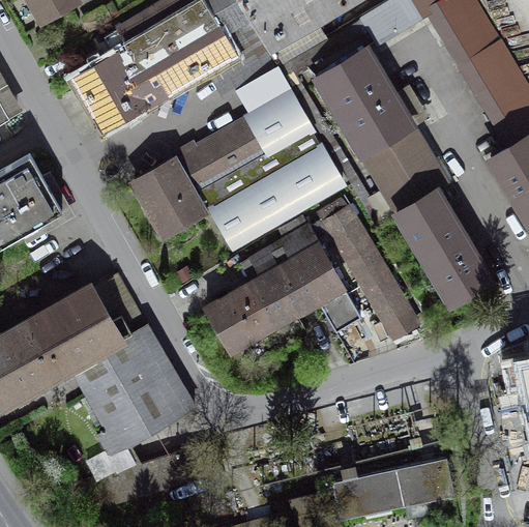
[(23,0),(26,5),(37,24),(78,0),(23,0)]
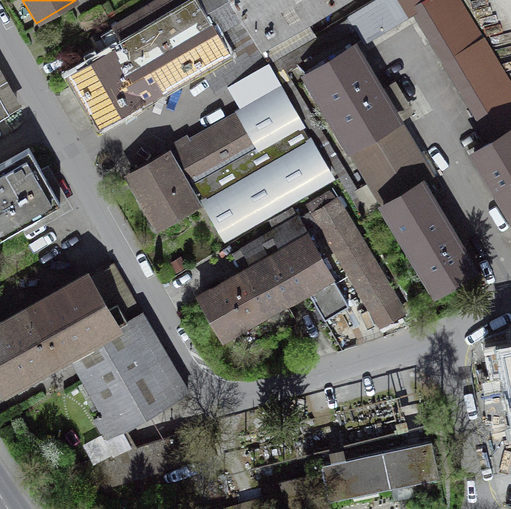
[(230,0),(155,0),(111,26),(120,42),(66,74),(81,100),(97,128),(228,52),(218,33),(242,19),(230,0)]
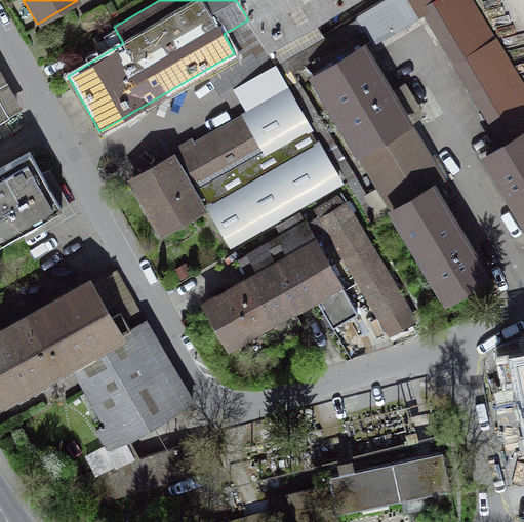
[(445,181),(367,48),(399,29),(425,14),(421,8),(433,2),(432,0),(388,0),(323,38),(275,66),(345,185),(349,183),(374,225),(392,214),(389,208),(434,182),(436,186),(445,181)]
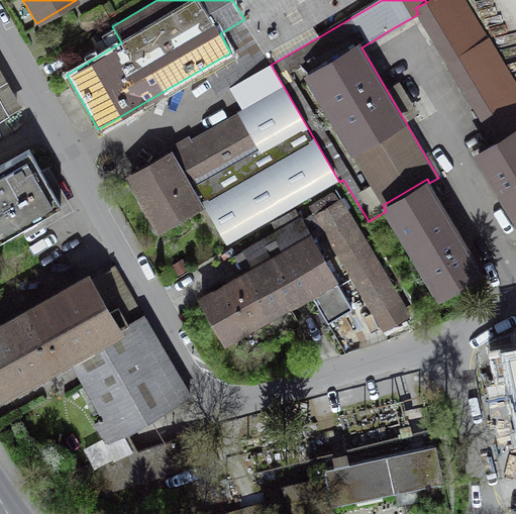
[(515,82),(469,0),(429,0),(426,2),(415,8),(418,14),(492,141),(474,152),(515,224),(515,82)]
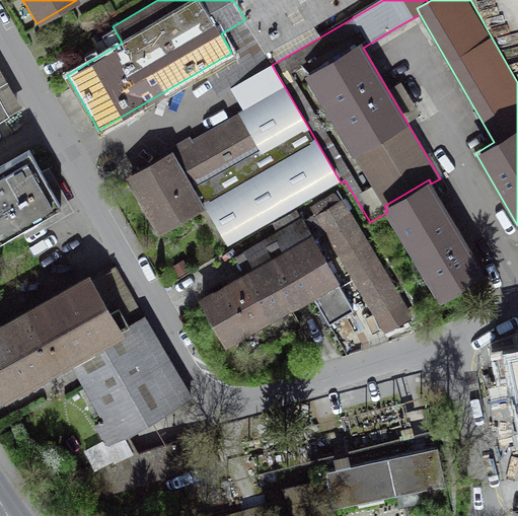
[(171,151),(126,176),(142,205),(159,234),(204,209),(225,247),(341,182),(272,65),(272,63),(229,87),(242,112),(171,151)]
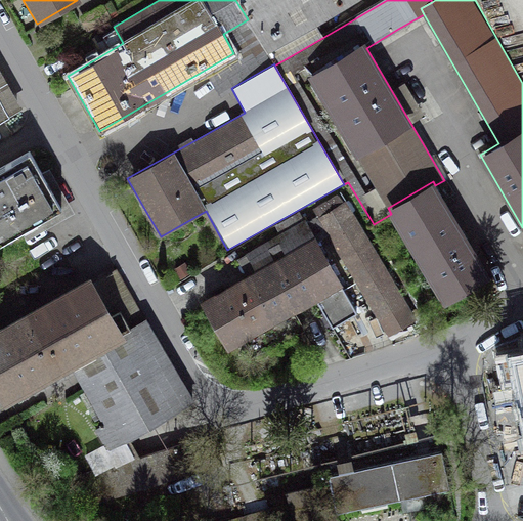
[(0,124),(10,119),(8,115),(0,100),(0,124)]
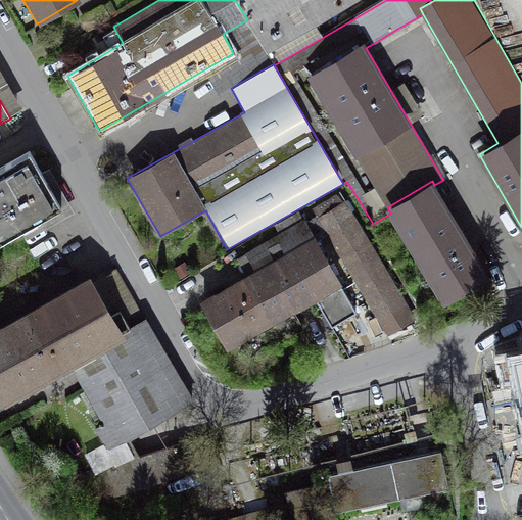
[(25,149),(0,162),(0,237),(56,205),(40,178),(25,149)]
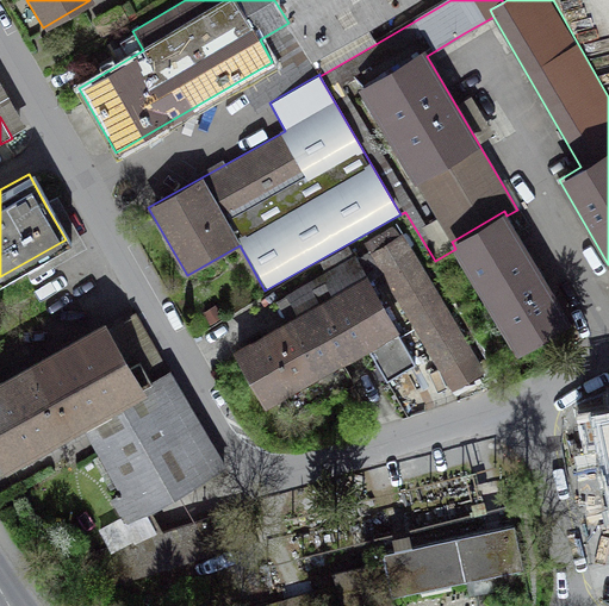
[(504,211),(452,242),(455,249),(516,351),(569,319),(507,216),(504,211)]
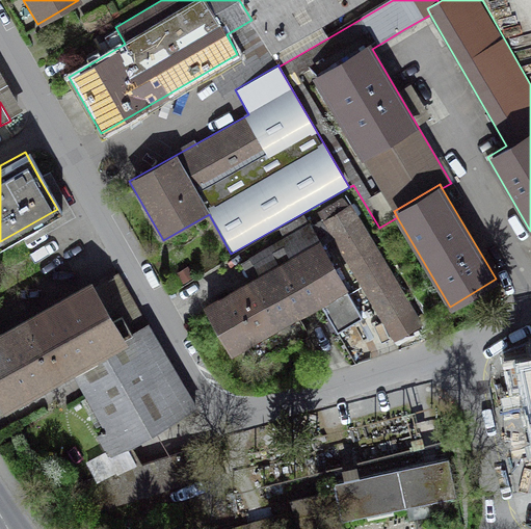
[(348,196),(318,214),(322,221),(311,229),(322,246),(334,240),(348,266),(393,344),(422,327),(348,196)]
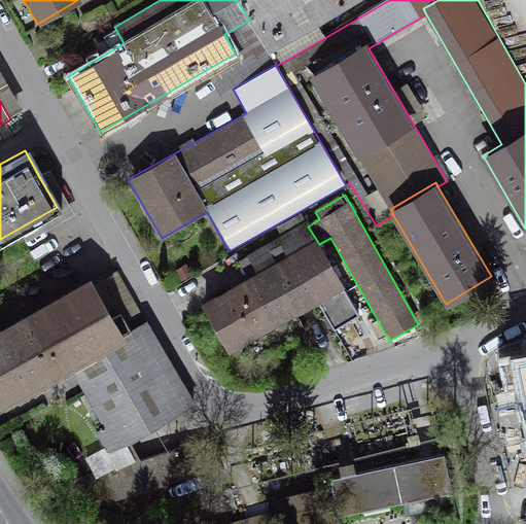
[(254,273),(200,304),(213,328),(228,353),(320,302),(335,328),(358,315),(319,244),(308,226),(306,222),(246,256),(254,273)]
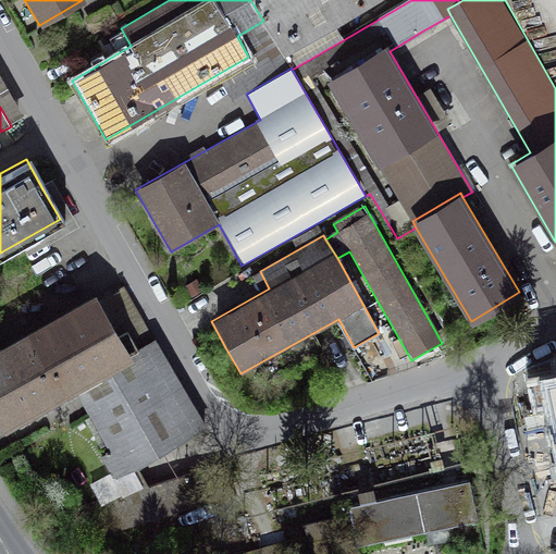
[(91,292),(0,343),(0,428),(3,433),(76,393),(111,454),(101,459),(110,475),(113,481),(132,471),(206,430),(125,288),(98,304),(91,292)]
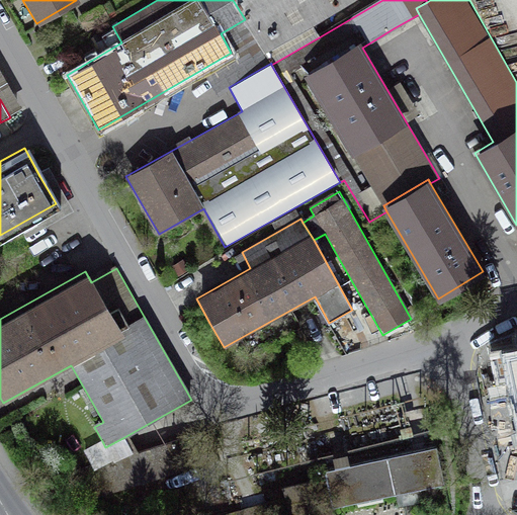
[(516,348),(495,353),(500,376),(512,374),(516,399),(516,348)]
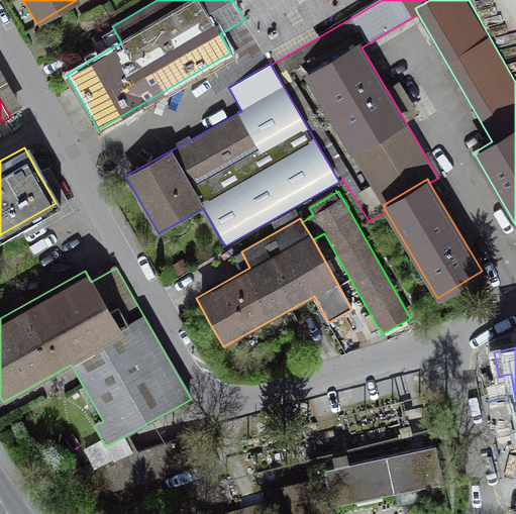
[(84,449),(94,470),(112,463),(119,490),(174,475),(218,461),(209,431),(129,453),(122,437),(105,446),(102,440),(84,449)]
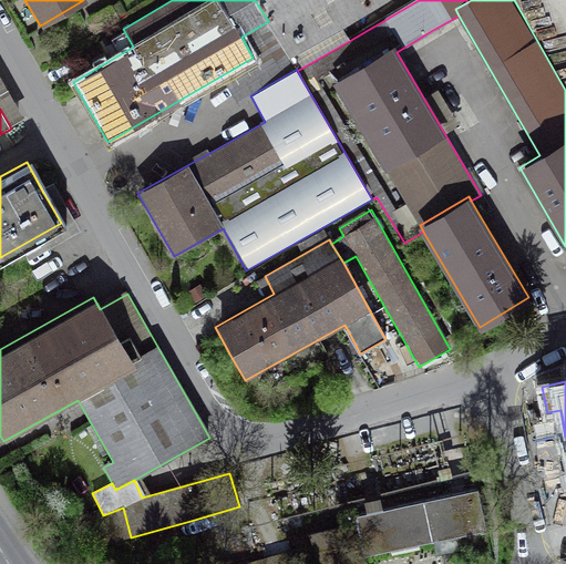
[(315,550),(263,563),(367,563),(366,559),(452,540),(489,533),(480,490),(357,515),(357,518),(356,518),(356,514),(354,513),(353,512),(352,511),(351,511),(350,511),(349,511),(348,511),(347,511),(346,512),(345,513),(345,515),(345,516),(347,525),(358,523),(311,536),(315,550)]
